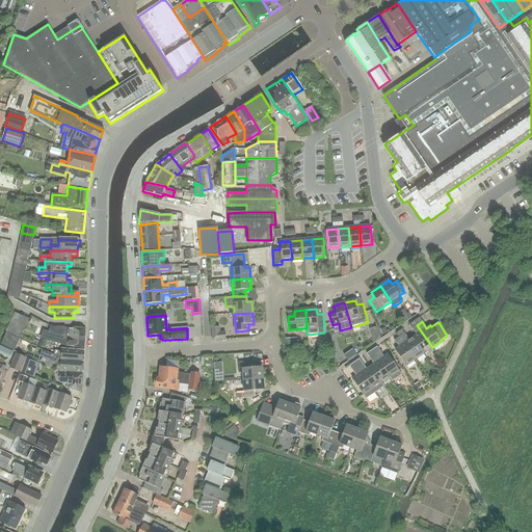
[(423,353),(432,347),(417,325),(411,328),(417,336),(413,338),(423,353)]
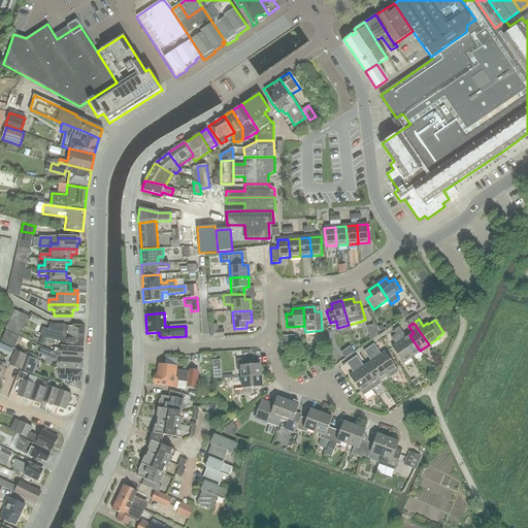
[(223,329),(218,330),(218,325),(209,325),(210,338),(224,337),(223,329)]
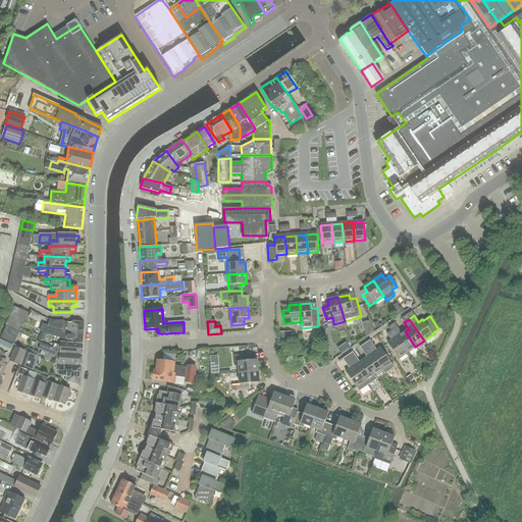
[(366,337),(374,332),(368,321),(362,324),(366,337)]
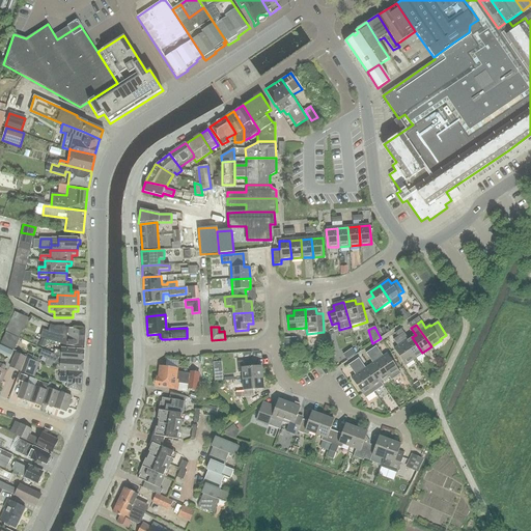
[(65,345),(74,346),(84,347),(85,330),(66,328),(62,328),(60,336),(47,332),(45,339),(47,340),(65,345)]
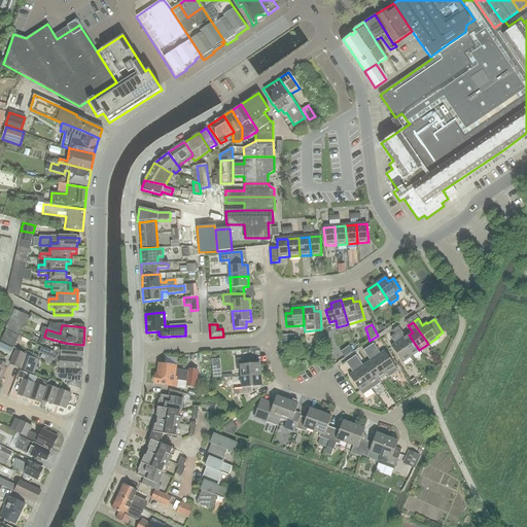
[(395,334),(411,356),(419,350),(409,335),(406,338),(400,330),(395,334)]
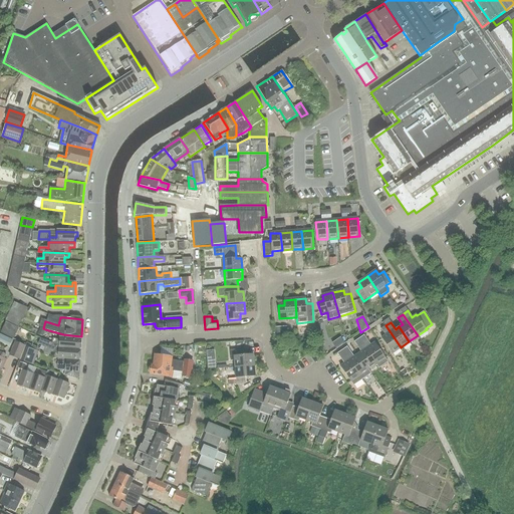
[(392,353),(401,347),(386,325),(380,329),(386,336),(381,338),(392,353)]
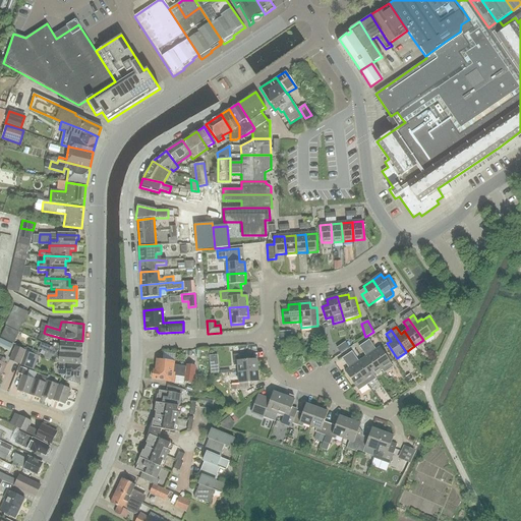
[(290,331),(277,332),(278,345),(291,344),(290,331)]
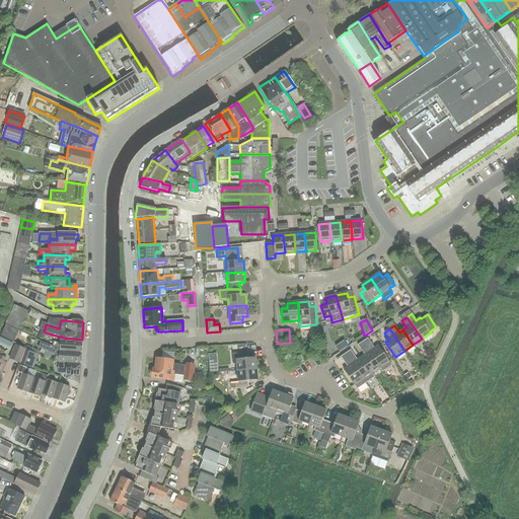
[(362,343),(380,368),(382,372),(391,366),(388,361),(389,361),(379,347),(375,349),(368,339),(362,343)]
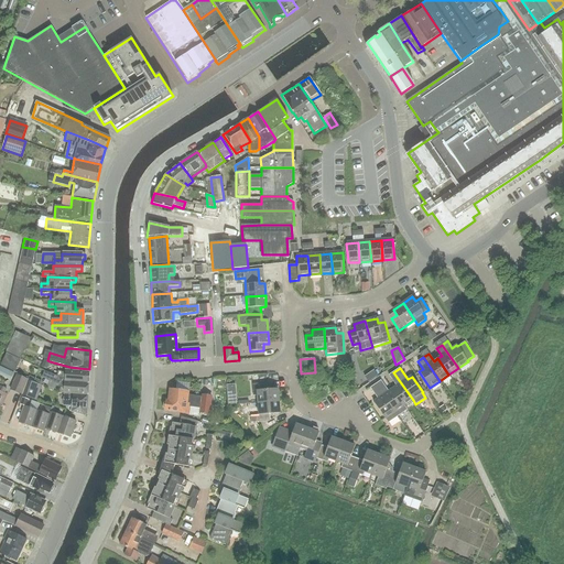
[(58,371),(56,376),(71,382),(88,383),(88,371),(65,369),(64,373),(58,371)]
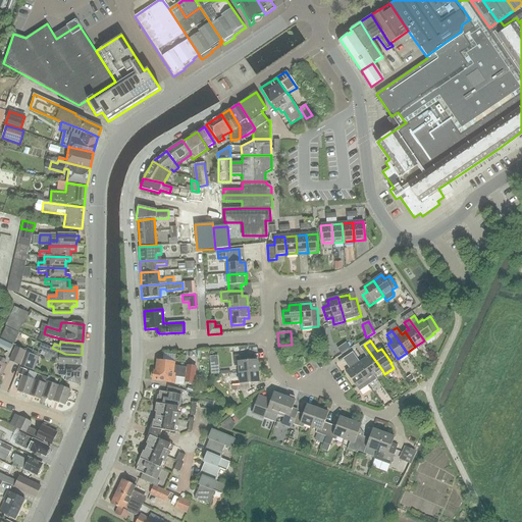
[(350,342),(341,348),(343,352),(353,347),(350,342)]
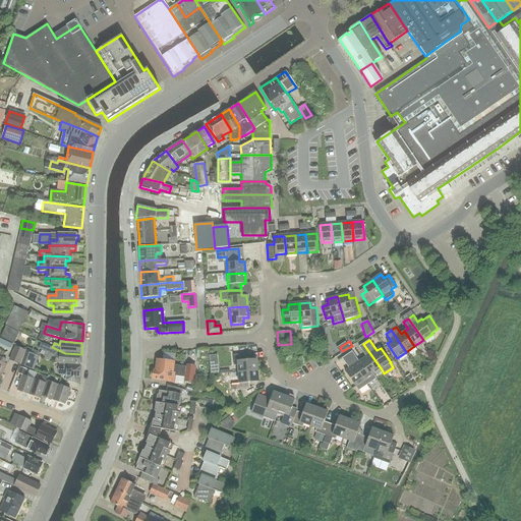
[(42,343),(40,348),(47,351),(45,356),(58,361),(58,363),(80,365),(81,354),(65,353),(59,353),(59,350),(52,347),(42,343)]
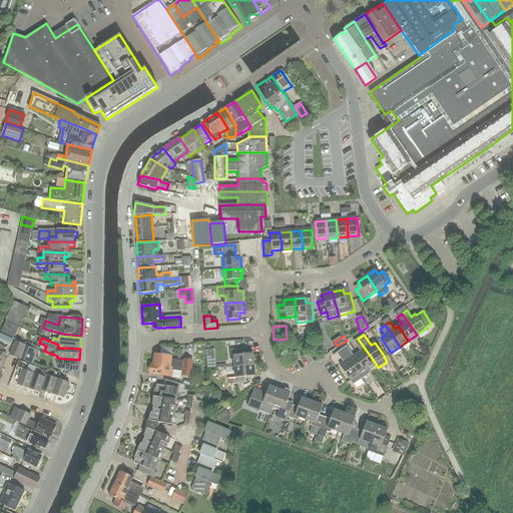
[(368,369),(376,364),(358,339),(354,342),(361,352),(358,354),(368,369)]
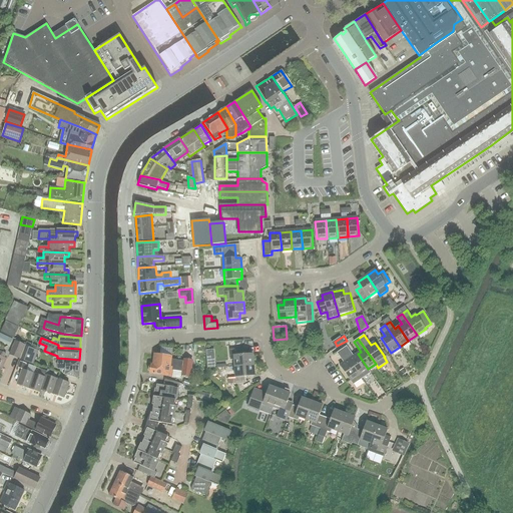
[(9,355),(19,359),(25,345),(14,341),(9,355)]
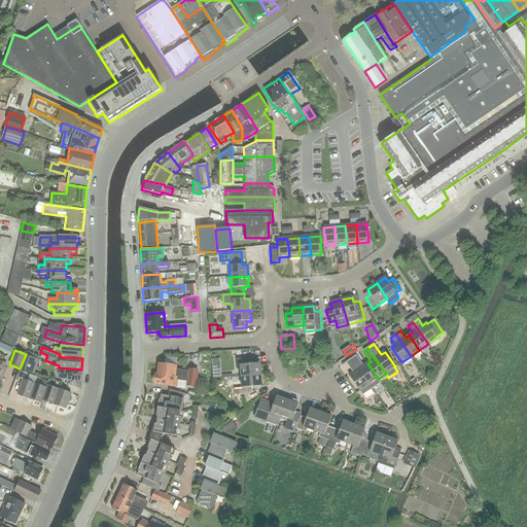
[(26,354),(20,369),(34,375),(39,359),(26,353),(26,354)]
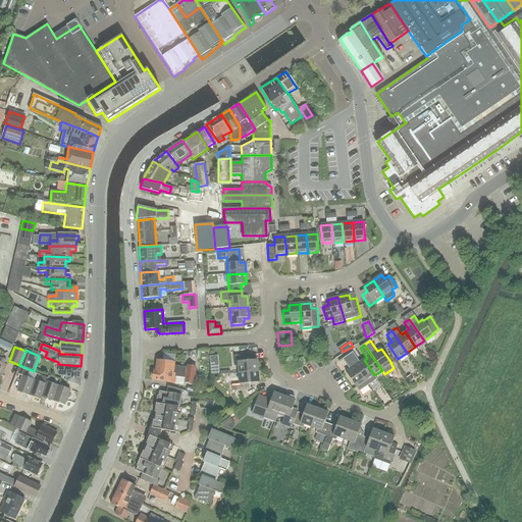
[(348,356),(368,385),(376,379),(374,375),(364,360),(360,363),(353,353),(348,356)]
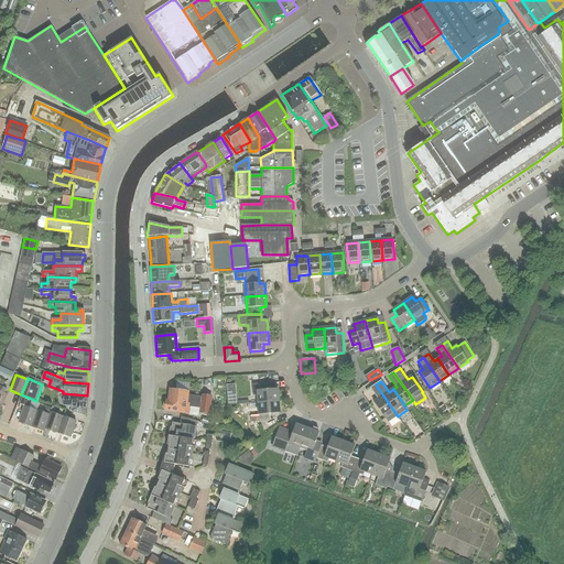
[(230,383),(231,403),(239,402),(239,383),(230,383)]
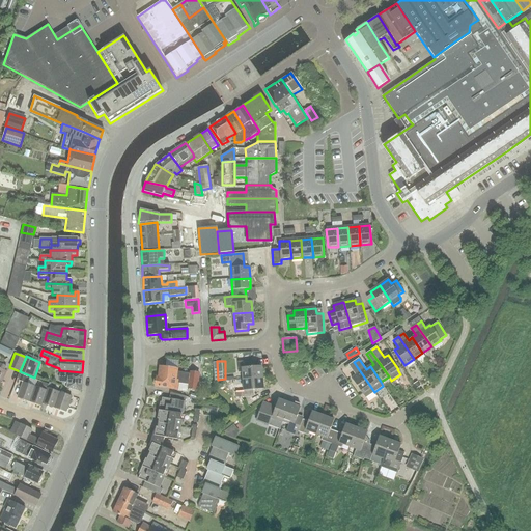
[(242,372),(243,380),(262,378),(261,366),(251,367),(251,361),(238,362),(239,373),(242,372)]
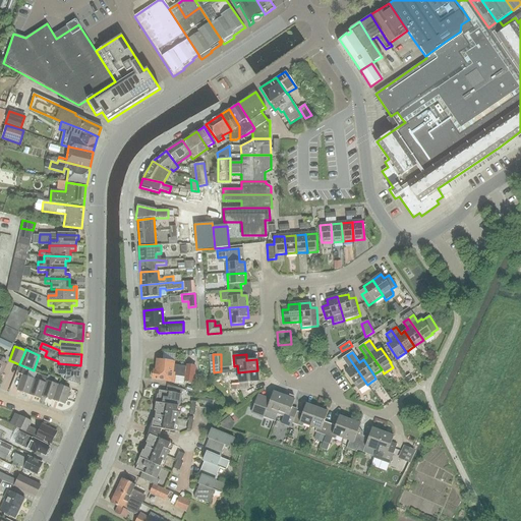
[(358,391),(367,385),(347,355),(342,358),(349,369),(345,371),(355,387),(358,391)]
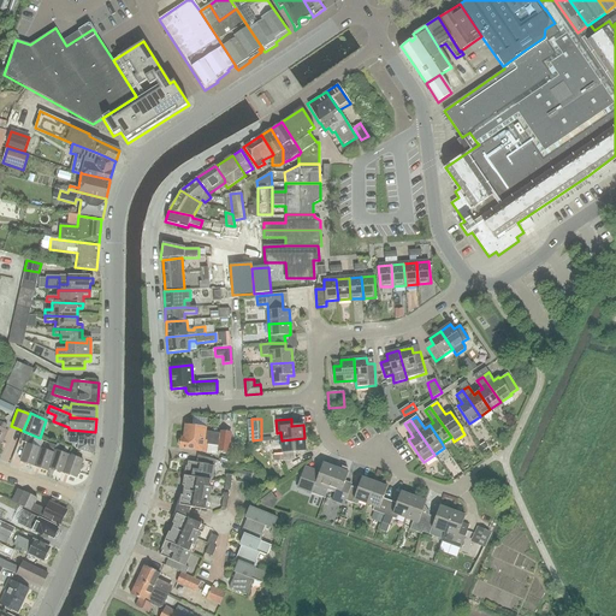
[(178,440),(178,445),(179,448),(179,449),(206,452),(207,445),(218,446),(218,451),(229,452),(231,433),(220,432),(219,434),(206,432),(206,428),(184,426),(183,438),(181,437),(181,438),(178,440)]
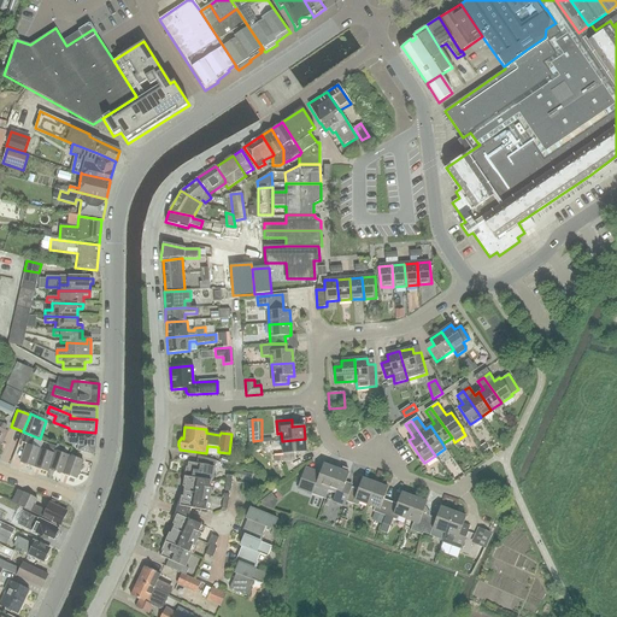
[(70,430),(69,444),(78,445),(77,451),(92,456),(94,453),(95,433),(70,430)]
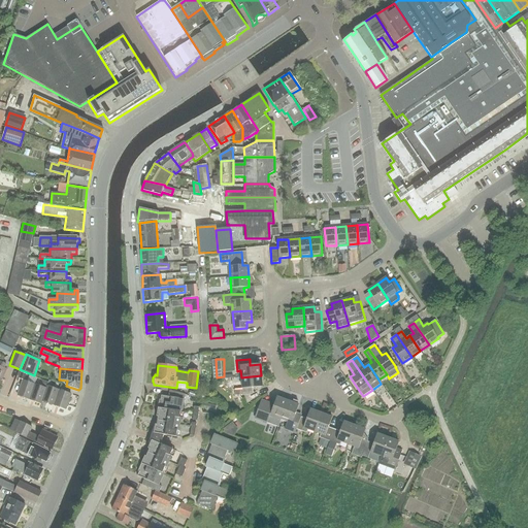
[(19,380),(22,381),(17,396),(29,400),(35,385),(25,382),(27,374),(21,372),(19,380)]
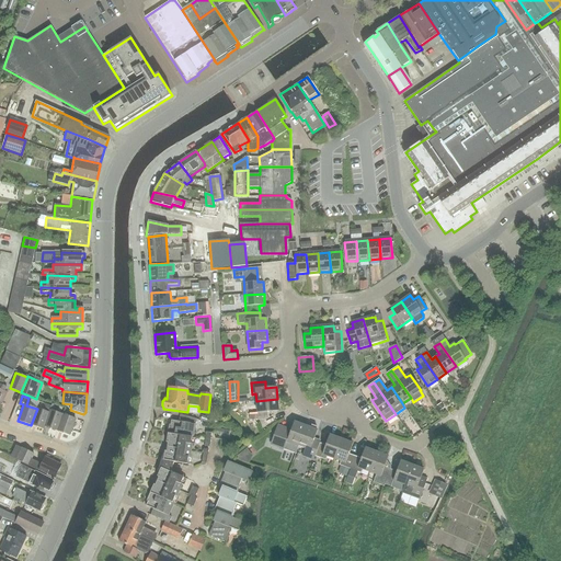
[(278,412),(277,399),(256,401),(256,408),(249,409),(250,421),(267,419),(267,412),(278,412)]
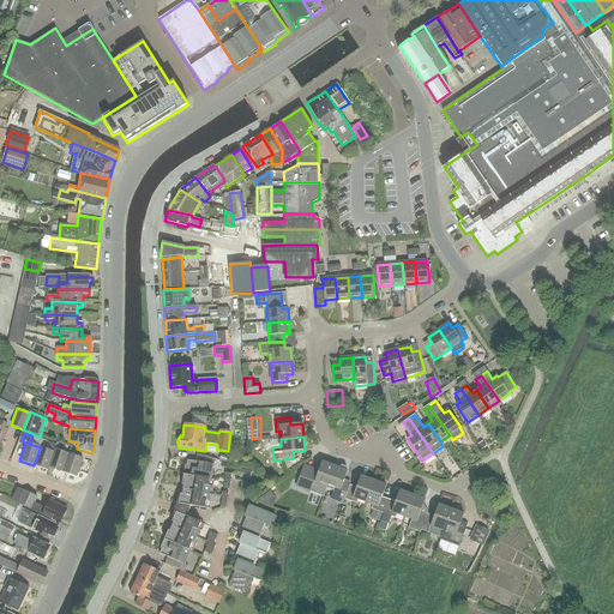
[(54,452),(55,450),(54,449),(53,452),(41,447),(34,465),(48,470),(48,468),(49,468),(49,467),(54,453),(54,452)]
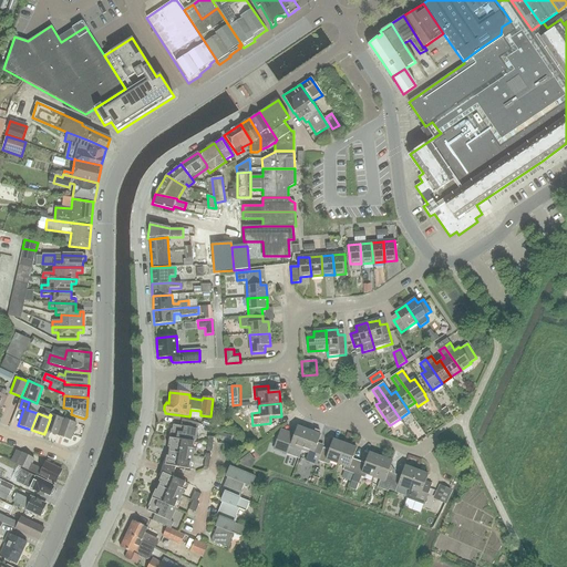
[(64,420),(51,415),(50,418),(50,419),(45,431),(45,432),(58,436),(64,420)]
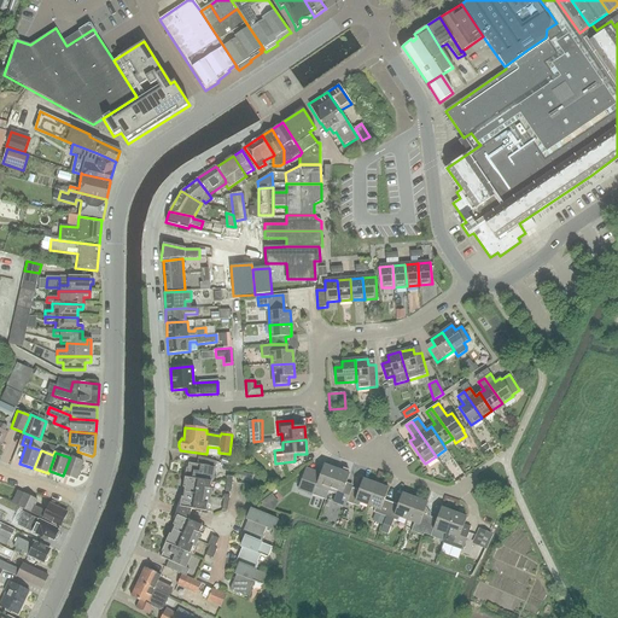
[(82,462),(70,458),(63,476),(76,481),(82,462)]
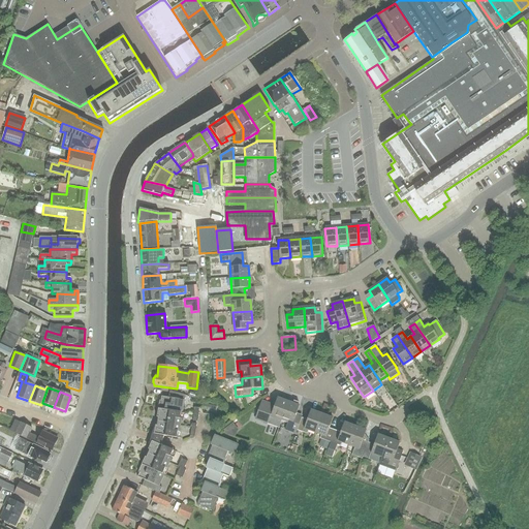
[(157,409),(182,413),(184,400),(179,400),(180,394),(173,393),(172,398),(161,397),(160,401),(159,401),(157,409)]
